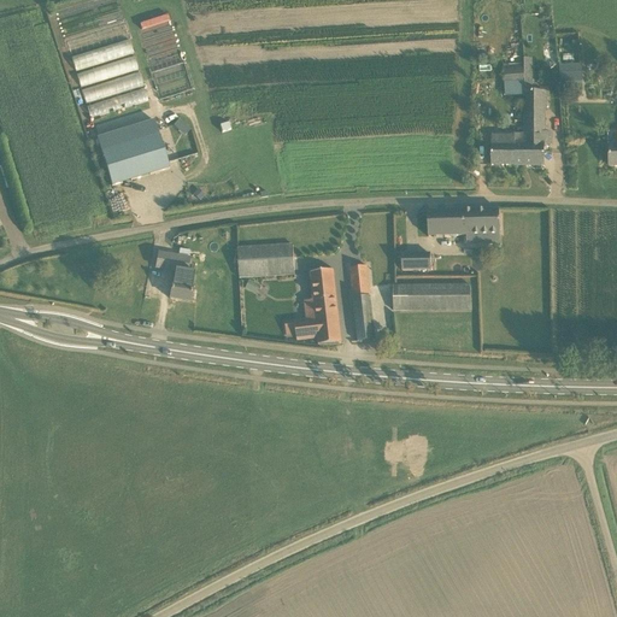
[(129,37),(124,24),(66,42),(71,56),(129,37)]
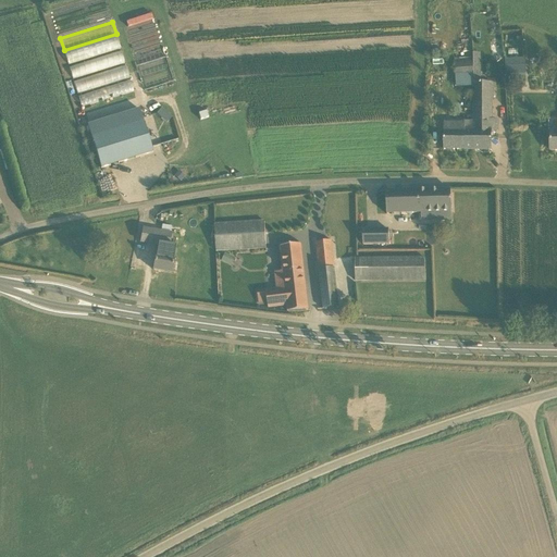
[(116,37),(65,52),(69,65),(121,49),(116,37)]
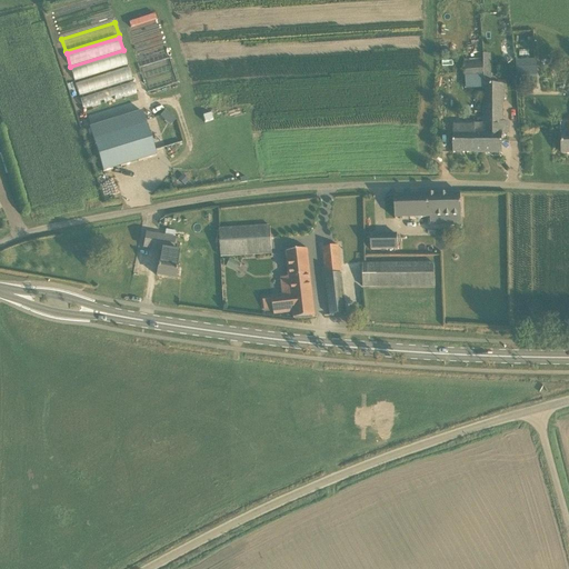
[(125,52),(71,69),(75,81),(128,66),(125,52)]
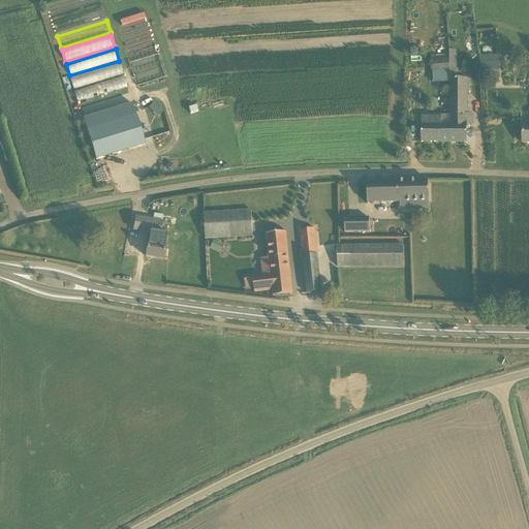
[(449,71),(448,54),(432,56),(433,72),(449,71)]
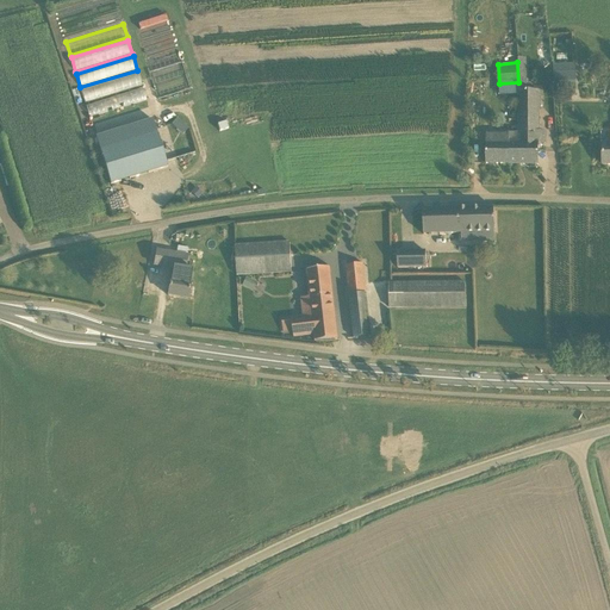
[(554,85),(576,85),(576,64),(553,64),(554,85)]
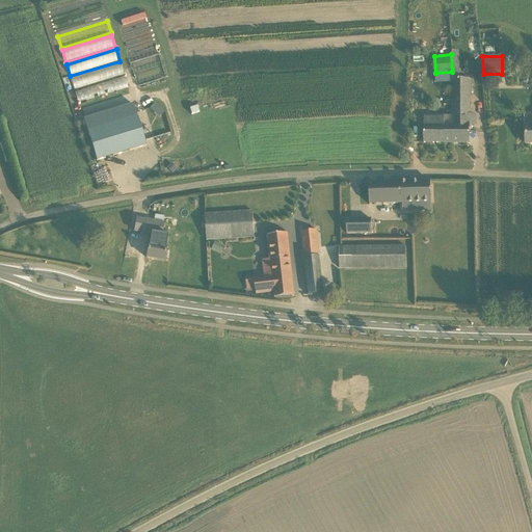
[(121,63),(71,78),(75,90),(124,75),(121,63)]
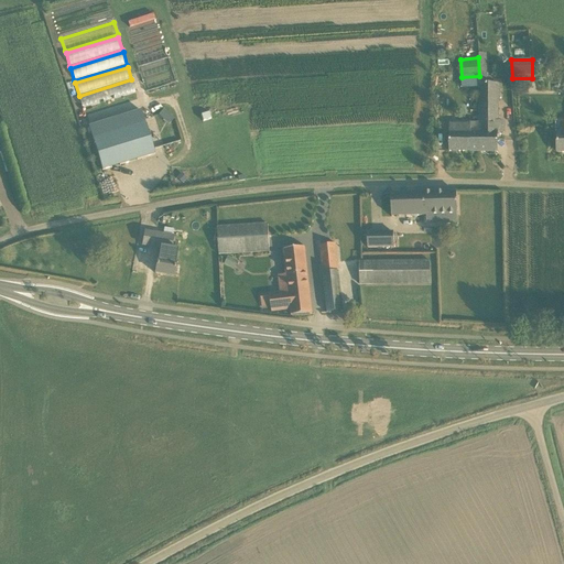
[(79,98),(83,109),(136,94),(132,82),(79,98)]
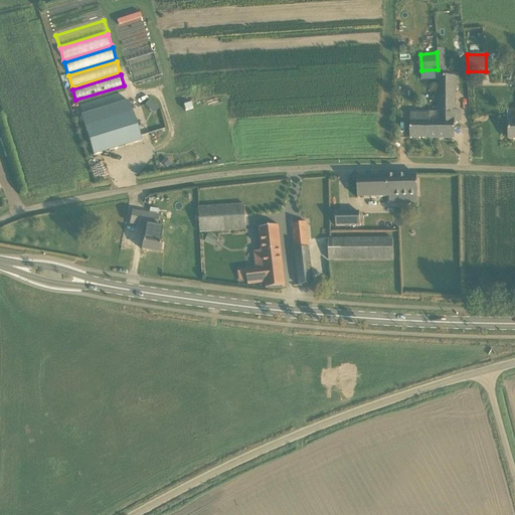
[(437,122),(437,139),(454,139),(455,122),(454,122),(454,115),(455,115),(455,89),(454,77),(440,77),(439,115),(439,122),(437,122)]
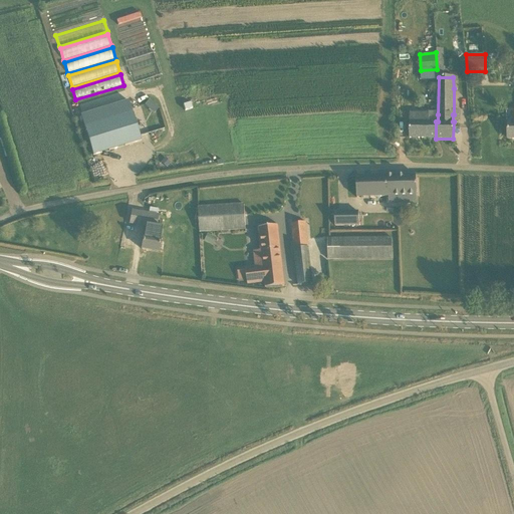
[(93,156),(141,141),(132,112),(84,127),(93,156)]
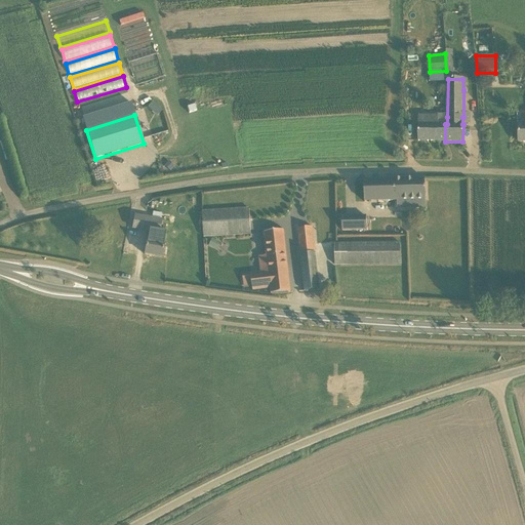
[(419,124),(418,124),(418,142),(445,142),(445,124),(444,124),(444,115),(437,115),(437,116),(419,116),(419,124)]
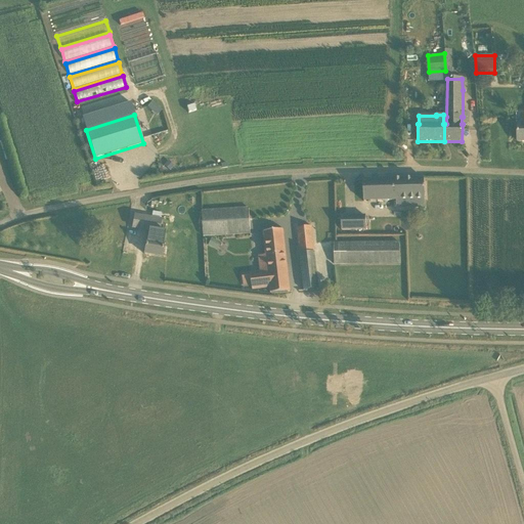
[(425,200),(425,189),(425,179),(363,181),(363,202),(425,200)]
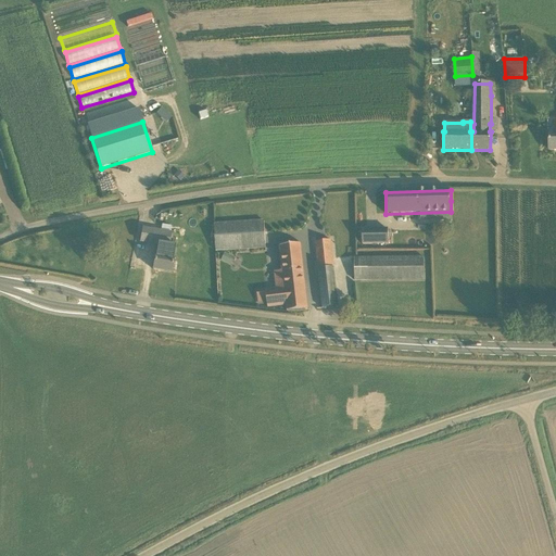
[(216,251),(265,248),(264,222),(214,225),(216,251)]
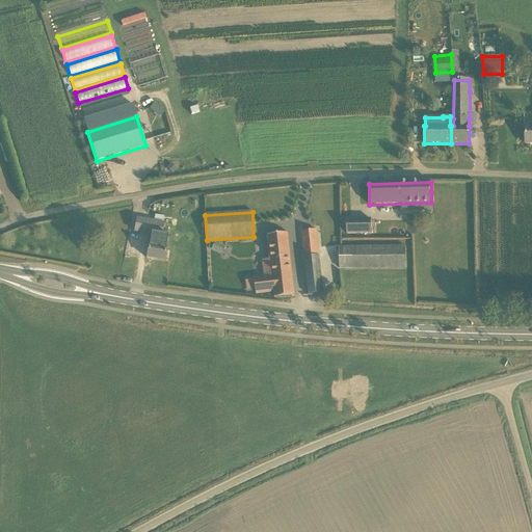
[(168,224),(163,223),(136,219),(134,232),(151,234),(150,244),(149,244),(147,258),(164,261),(166,246),(158,245),(159,236),(161,236),(161,235),(166,236),(168,224)]
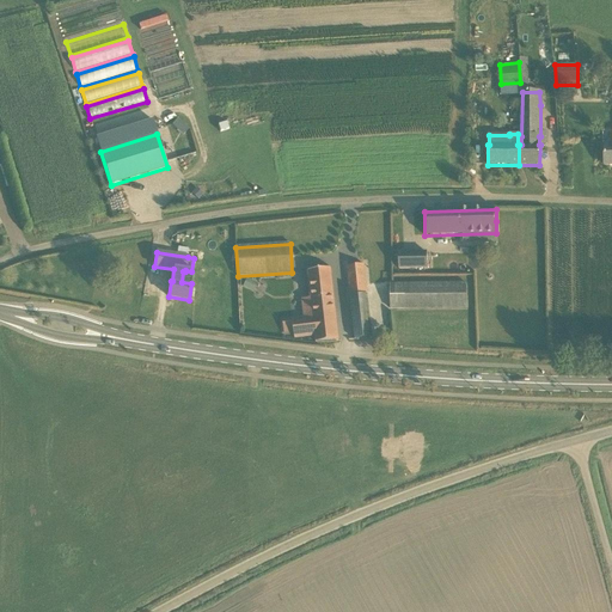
[(398,254),(399,269),(427,268),(427,252),(398,254)]
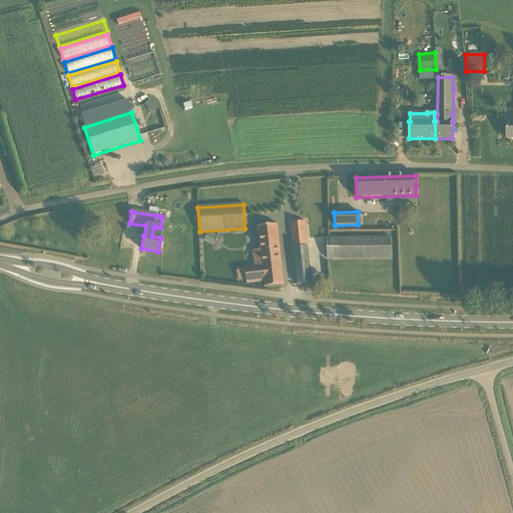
[(292,223),(297,275),(298,285),(312,284),(306,222),(292,223)]
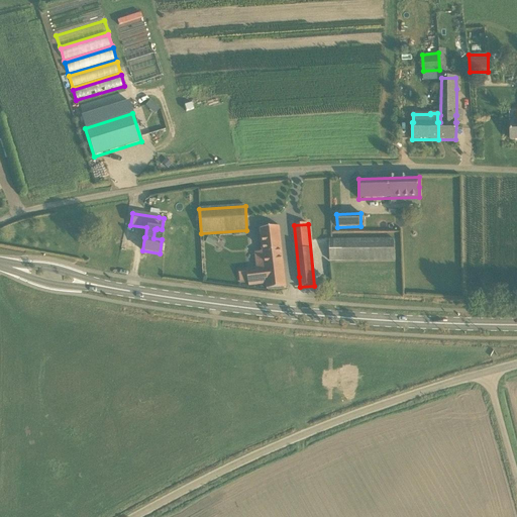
[(267,290),(286,289),(279,227),(261,229),(265,269),(246,271),(238,272),(240,284),(248,283),(248,286),(267,284),(267,290)]
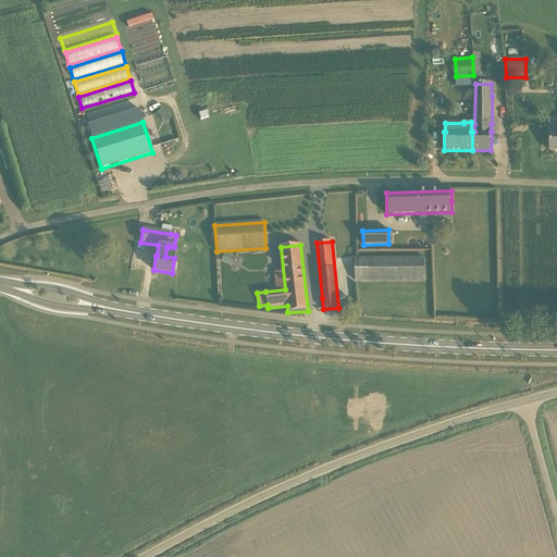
[(232,265),(235,258),(225,254),(222,261),(232,265)]
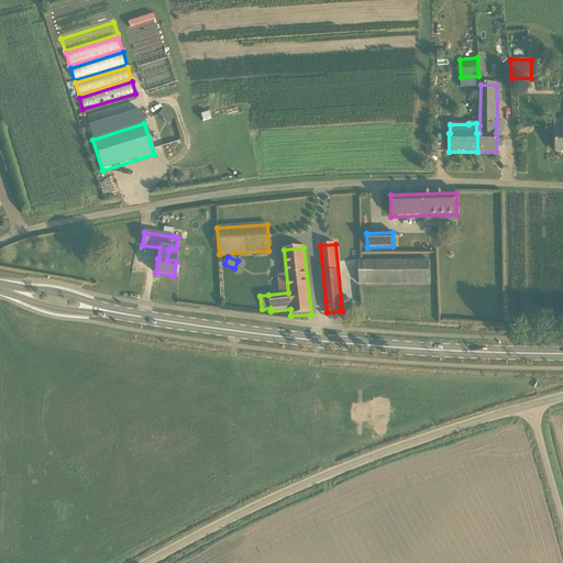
[(430,284),(429,261),(359,262),(359,284),(430,284)]
